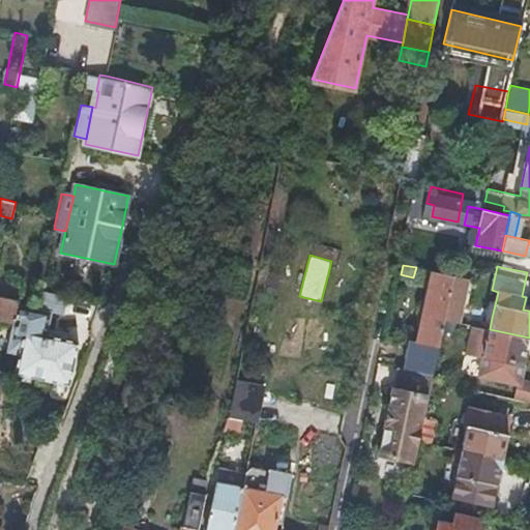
[(445,320),(454,275),(432,271),(414,352),(429,355),(437,357),(445,320)]
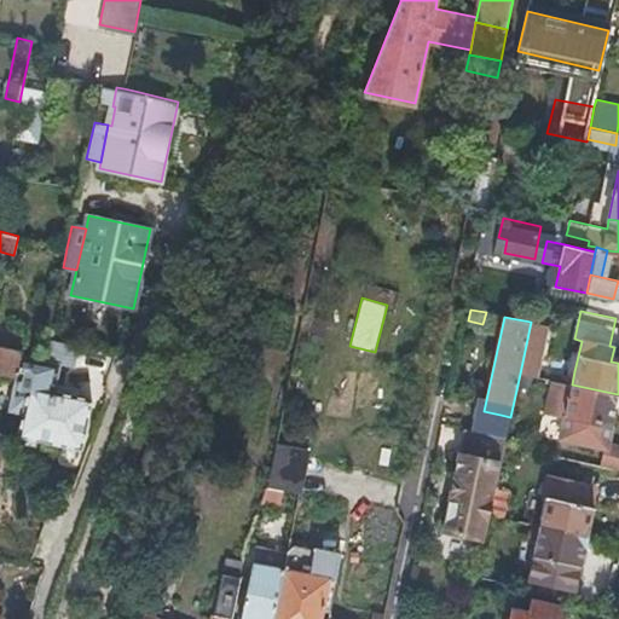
[(547,325),(531,322),(520,374),(551,380),(557,381),(563,382),(567,369),(568,364),(550,359),(551,356),(545,353),(551,328),(547,327),(547,325)]
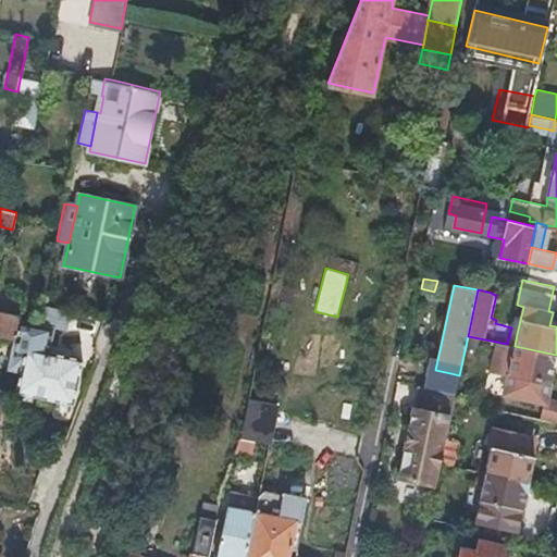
[(71,310),(42,304),(38,321),(54,324),(67,327),(71,310)]
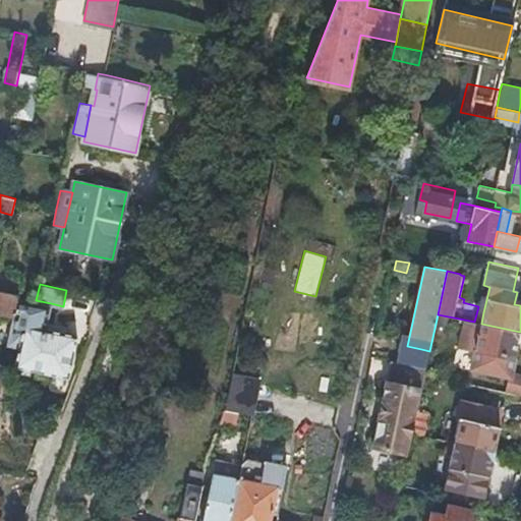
[(17,308),(20,297),(0,292),(0,313),(15,316),(17,308)]
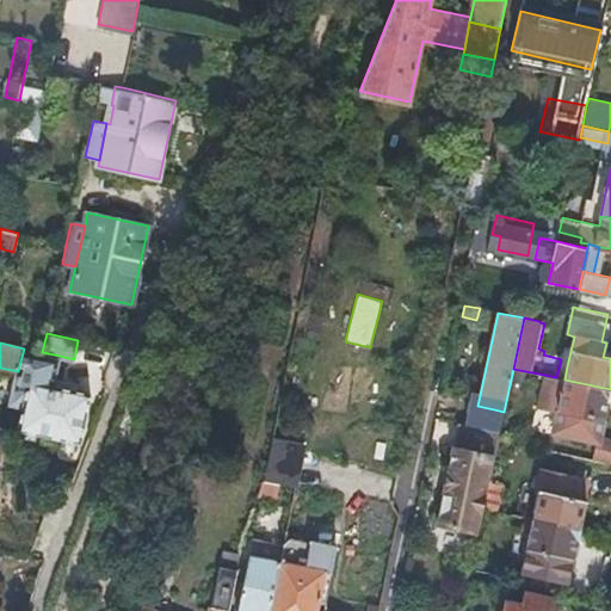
[(60,356),(42,352),(24,349),(20,362),(18,371),(11,405),(24,407),(19,431),(28,432),(26,437),(36,438),(37,434),(81,444),(91,394),(54,386),(60,356)]
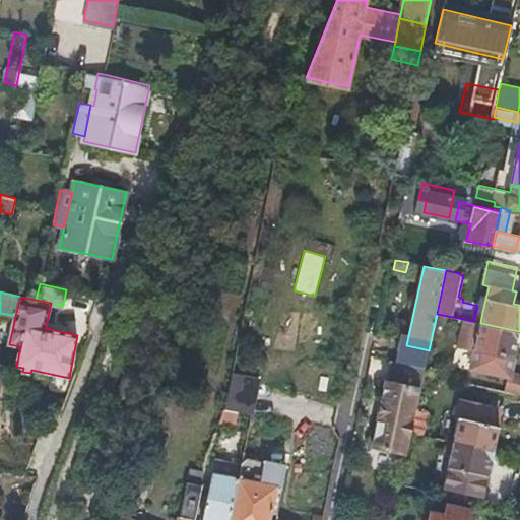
[(473,321),(480,323),(482,312),(476,310),(473,321)]
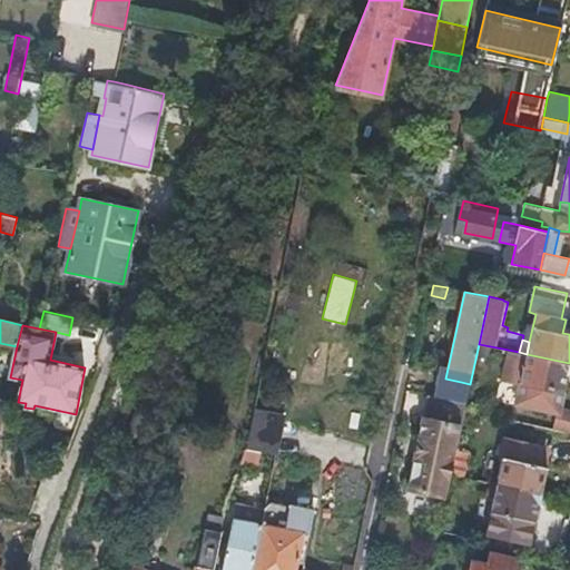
[(513,351),(508,350),(501,376),(507,379),(513,351)]
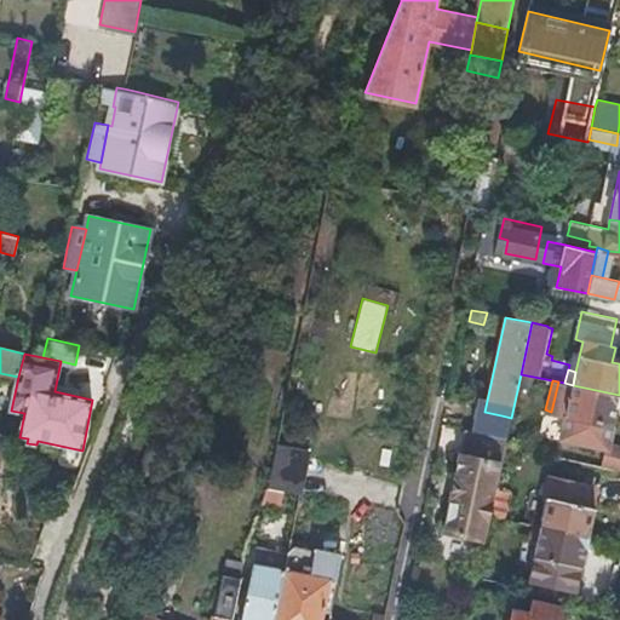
[(609,448),(619,396),(619,395),(573,385),(564,383),(558,382),(551,412),(567,414),(562,438),(609,448)]
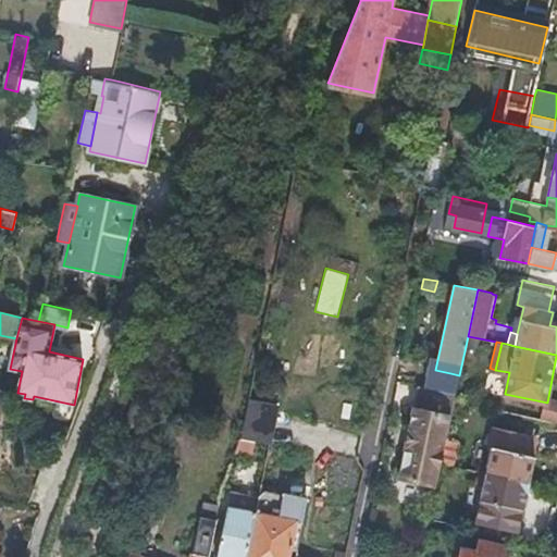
[(431,388),(435,370),(433,370),(428,375),(425,387),(431,388)]
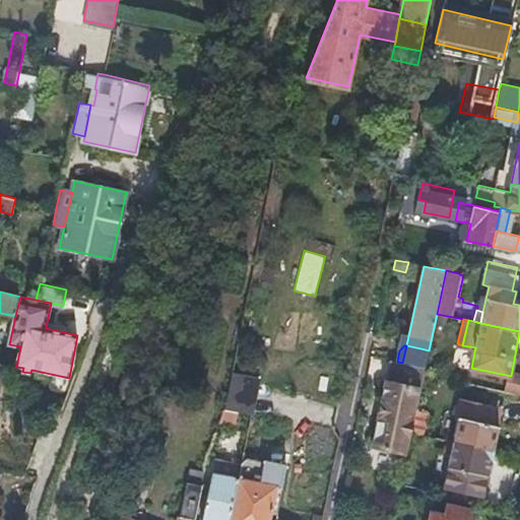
[(475,347),(462,345),(458,365),(471,368),(475,347)]
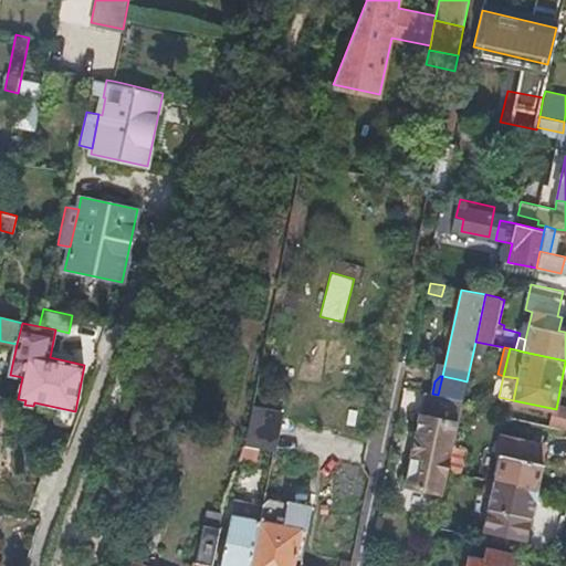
[(462,400),(467,381),(458,379),(454,398),(462,400)]
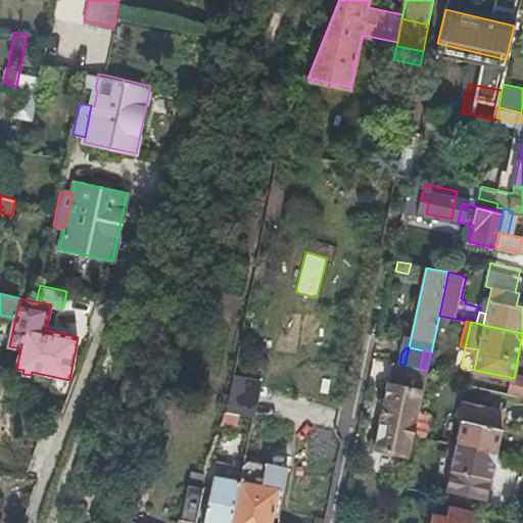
[(397,364),(393,363),(388,382),(393,383),(397,364)]
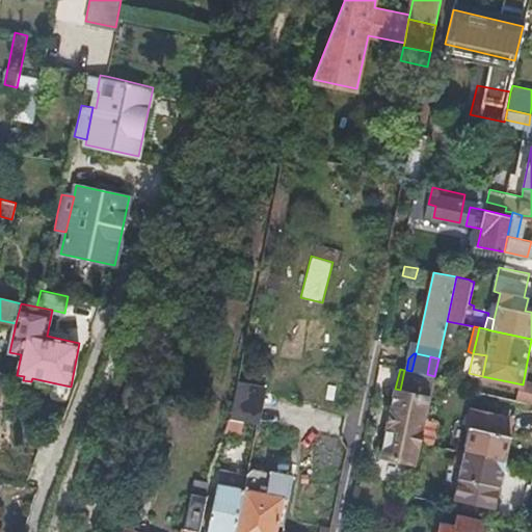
[(411,371),(406,370),(404,370),(400,390),(395,389),(390,413),(399,415),(396,426),(388,424),(380,457),(416,464),(421,443),(422,437),(425,420),(433,382),(434,376),(427,374),(411,371)]
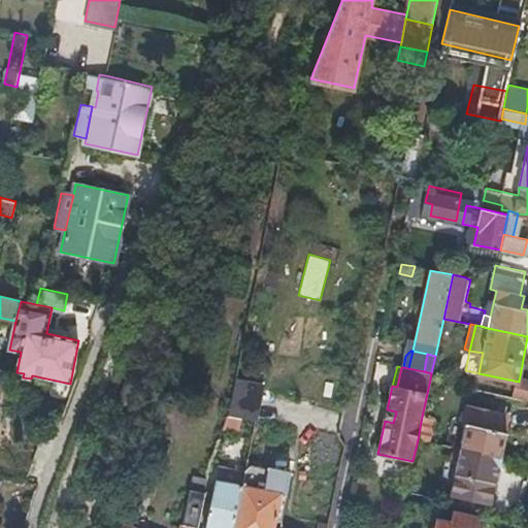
[(263,381),(236,375),(228,415),(256,420),(263,381)]
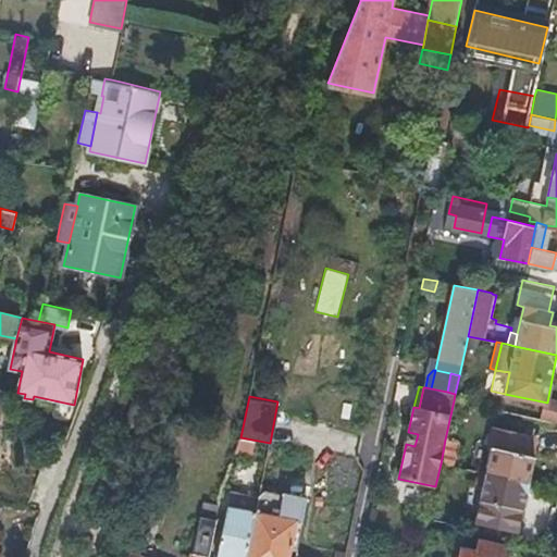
[(489,462),(486,473),(529,483),(534,456),(522,454),(528,433),(492,425),(487,445),(493,446),(489,462)]
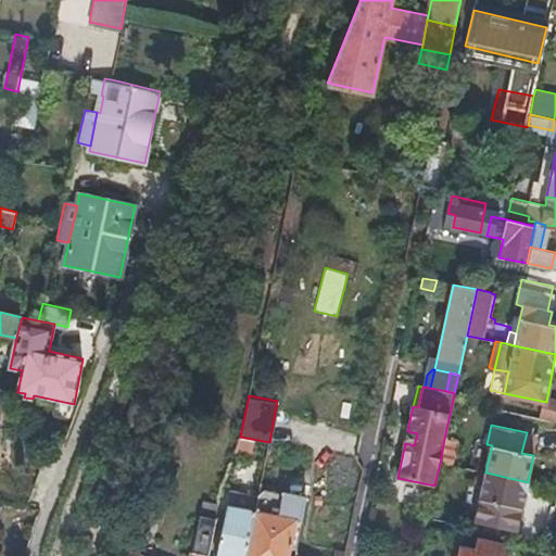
[(407,431),(405,443),(414,445),(417,433),(407,431)]
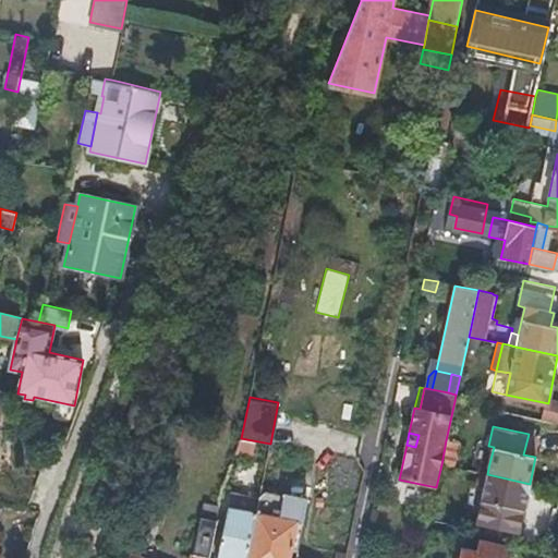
[(541,436),(529,434),(523,455),(535,457),(541,436)]
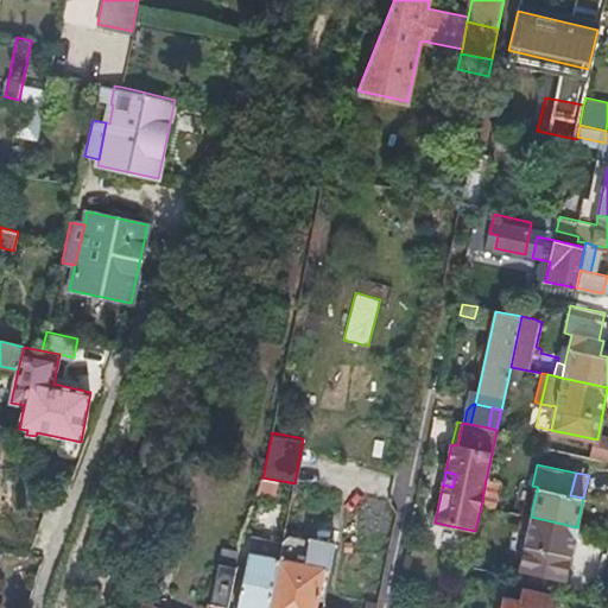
[(577,527),(531,517),(519,570),(565,581),(570,556),(577,527)]
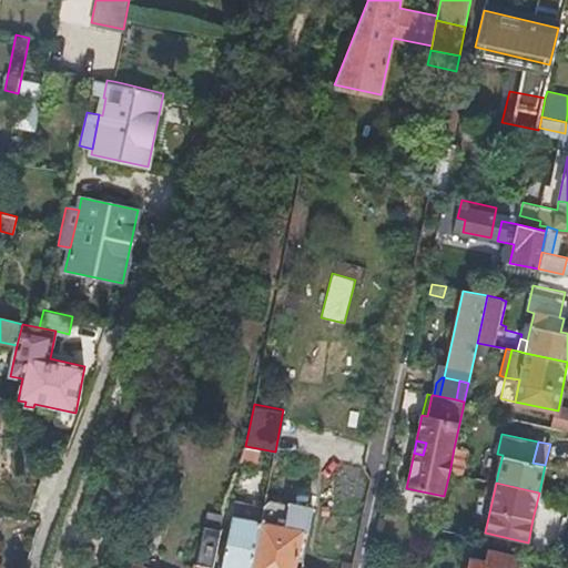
[(213,489),(206,525),(220,528),(227,492),(213,489)]
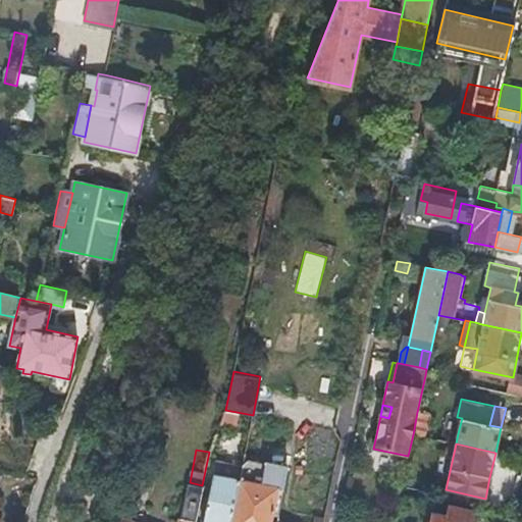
[(270,521),(274,505),(279,507),(288,465),(265,461),(264,468),(243,464),(240,478),(230,521),(270,521)]
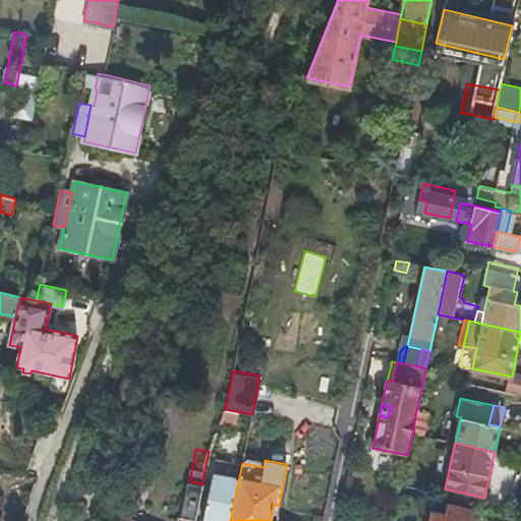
[(230,520),(239,477),(213,471),(203,520),(230,520)]
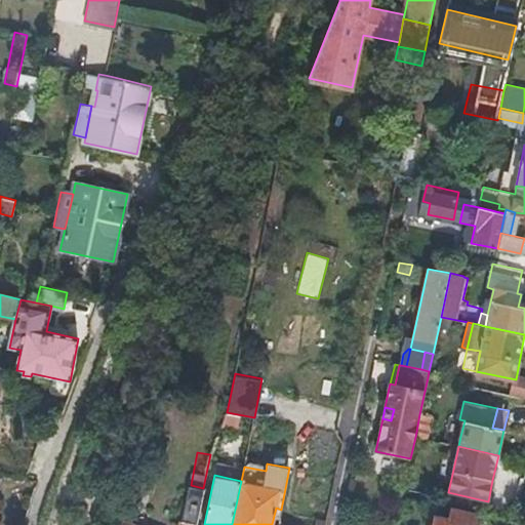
[(196,524),(203,488),(191,485),(182,524),(132,524),(123,521),(121,524),(196,524)]
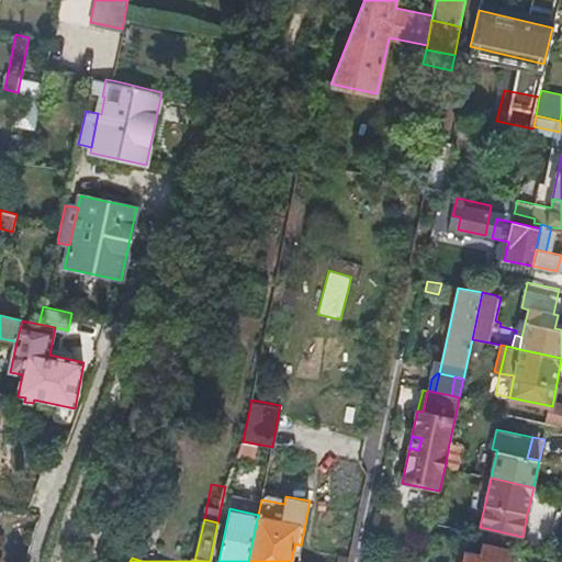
[(507,561),(510,549),(483,542),(481,553),(467,550),(463,561),(507,561)]
